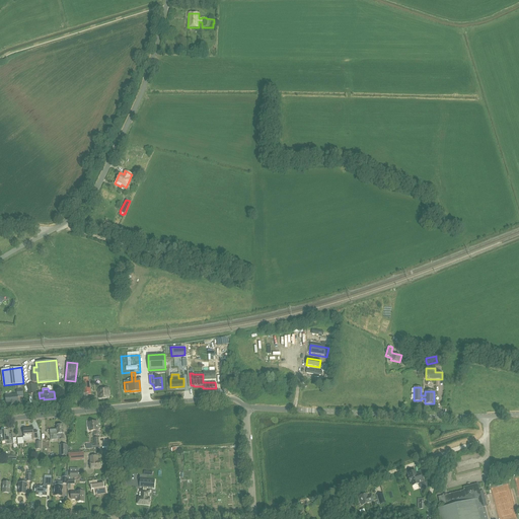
[(98,389),(99,398),(109,397),(108,388),(98,389)]
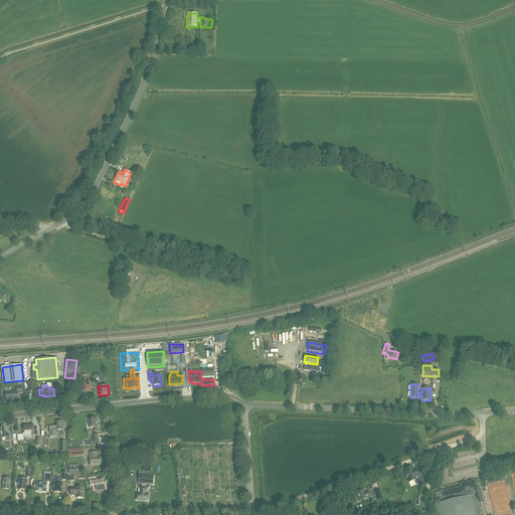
[(17,390),(6,392),(6,400),(18,399),(18,393),(23,392),(22,386),(17,386),(17,390)]
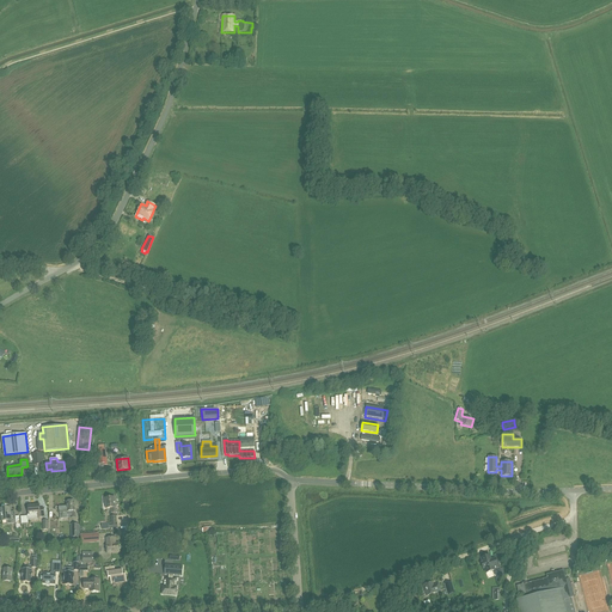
[(116,512),(115,497),(105,497),(106,508),(111,508),(112,512),(116,512)]
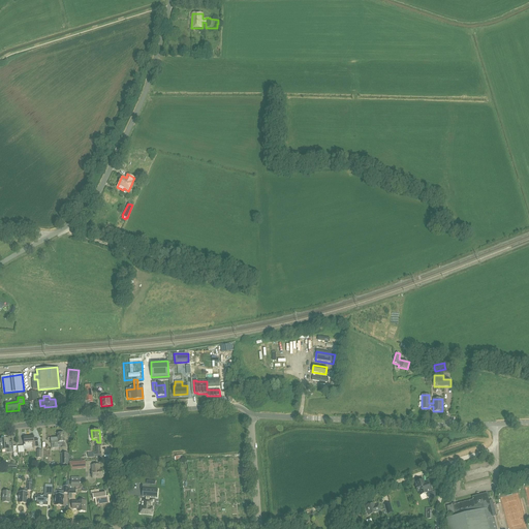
[(58,437),(51,437),(52,448),(59,447),(59,442),(62,441),(63,447),(65,447),(65,445),(64,433),(58,434),(58,437)]
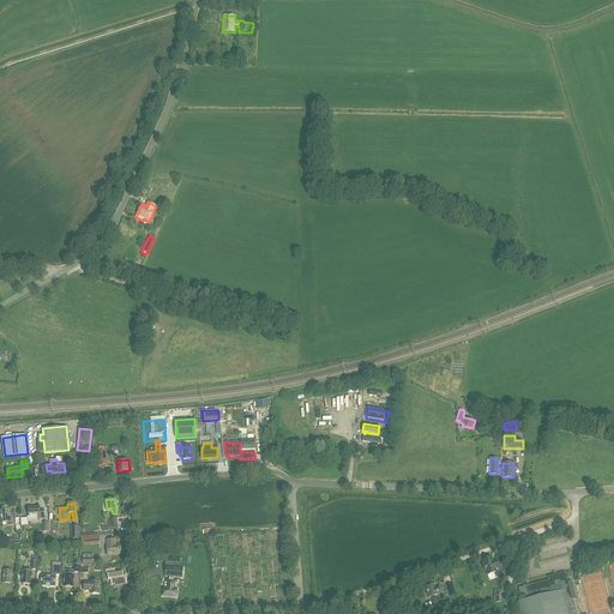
[(28,507),(29,509),(28,509),(26,509),(26,511),(28,512),(29,512),(29,516),(37,515),(37,518),(44,517),(43,510),(40,510),(40,506),(28,507)]
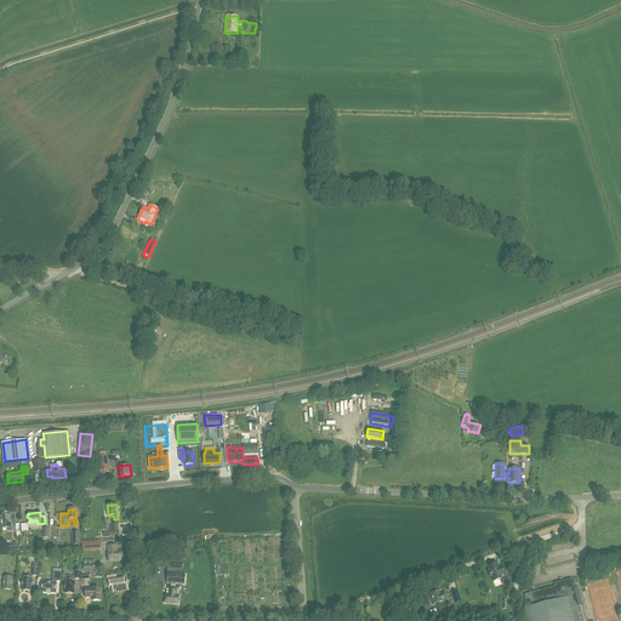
[(7,531),(16,530),(17,537),(17,539),(21,539),(21,536),(20,523),(16,524),(16,522),(11,522),(10,514),(0,516),(1,528),(6,528),(7,531)]
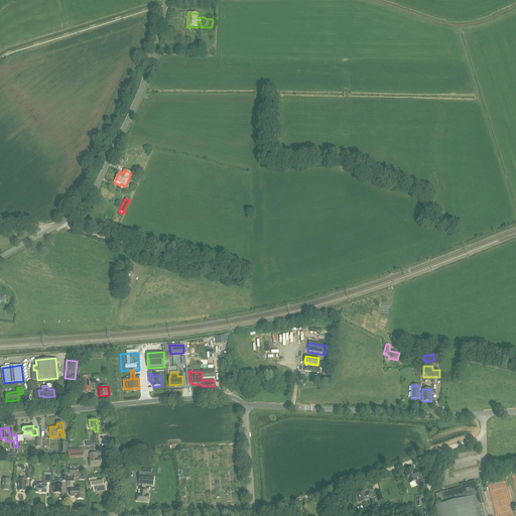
[(97,453),(90,454),(91,459),(90,459),(91,466),(101,465),(101,458),(98,458),(97,453)]
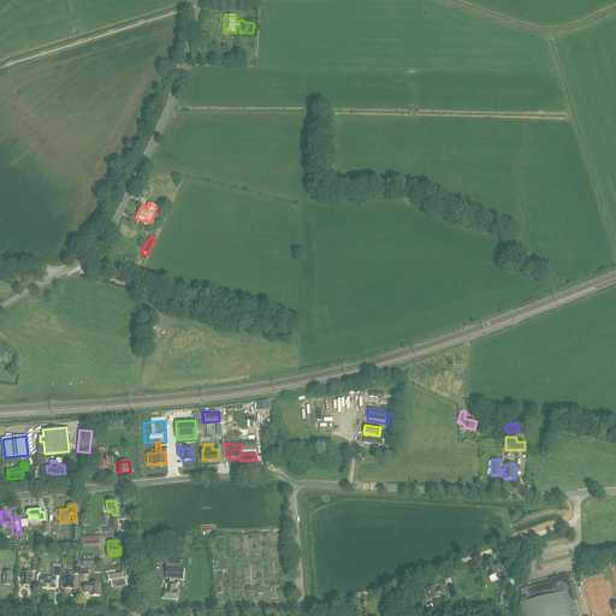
[(93,567),(93,558),(93,556),(83,556),(83,560),(83,568),(87,568),(87,567),(93,567)]
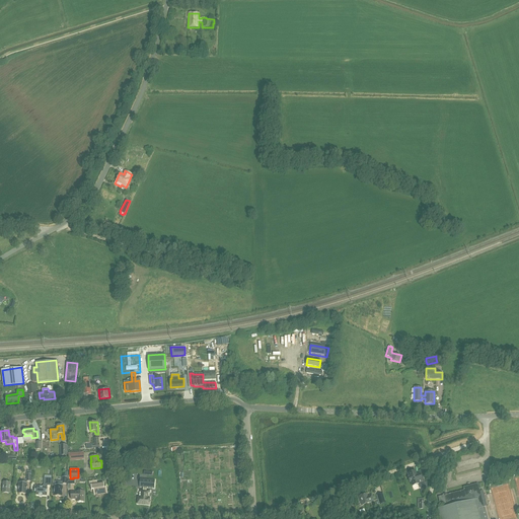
[(18,490),(18,494),(26,495),(26,490),(27,490),(27,486),(26,486),(27,483),(26,483),(27,482),(30,482),(31,471),(27,471),(26,479),(24,479),(24,483),(19,483),(19,486),(18,486),(18,490)]
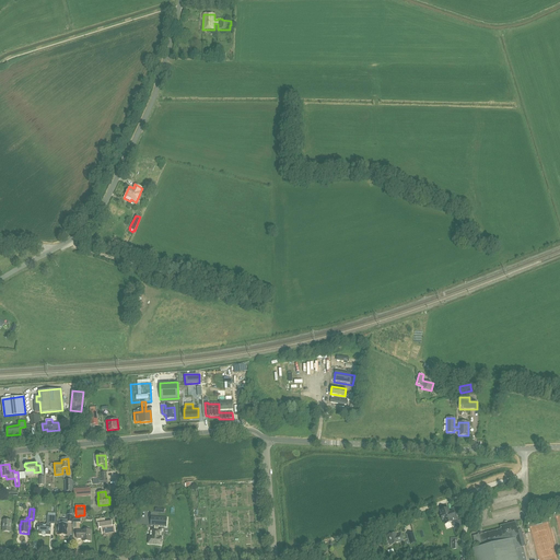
[(447,509),(440,511),(442,515),(441,515),(442,521),(443,520),(445,524),(452,522),(453,523),(456,522),(453,512),(450,513),(447,509)]
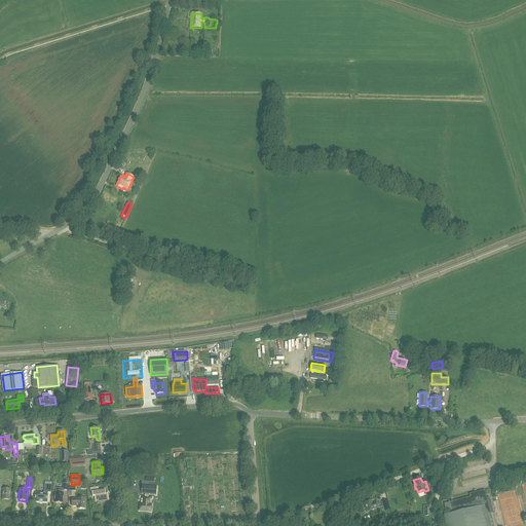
[(55,498),(54,502),(63,503),(63,499),(64,499),(64,495),(64,492),(64,490),(67,491),(68,484),(64,483),(64,489),(55,488),(55,494),(54,494),(54,498),(55,498)]
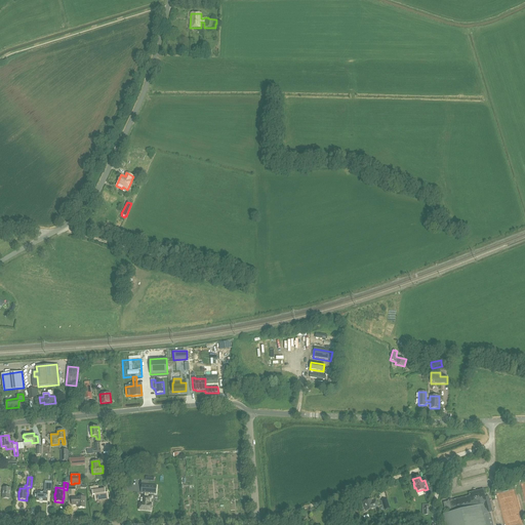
[(51,491),(51,484),(45,483),(44,492),(43,491),(43,493),(36,492),(35,500),(47,501),(47,493),(47,491),(51,491)]
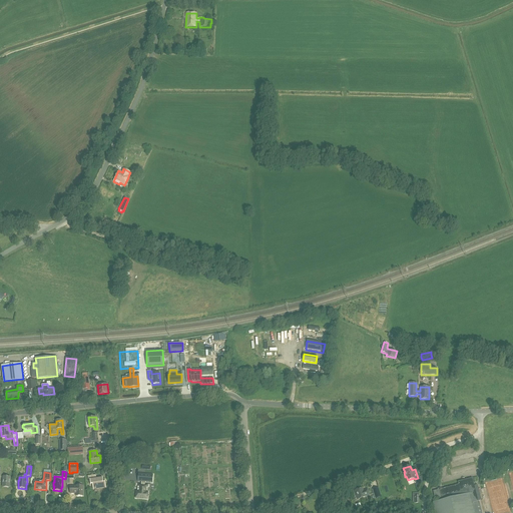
[(138,473),(138,482),(141,482),(145,482),(152,483),(153,475),(138,473)]
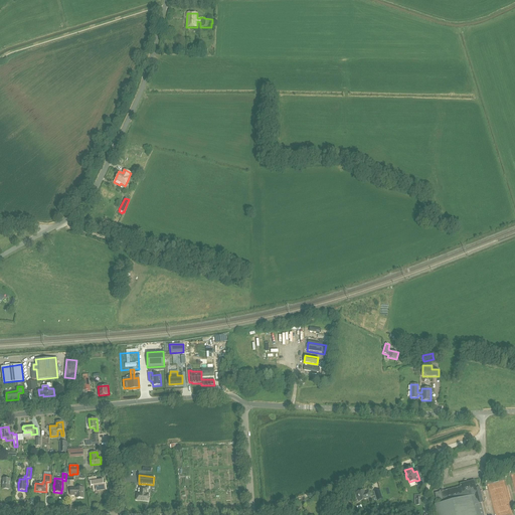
[(91,487),(93,486),(94,492),(107,490),(106,483),(104,484),(103,480),(97,480),(97,477),(88,478),(89,482),(91,482),(91,487)]
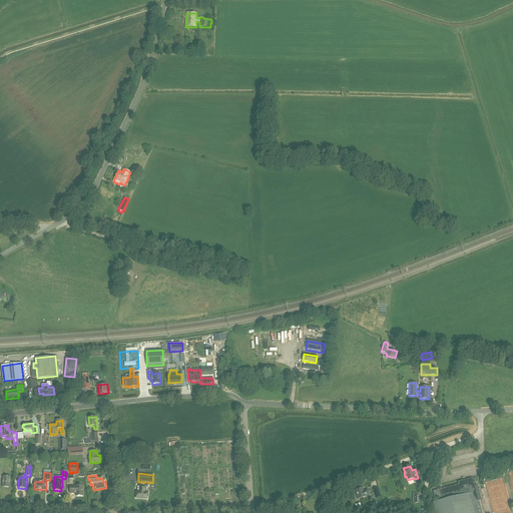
[(475,512),(472,503),(478,501),(472,478),(458,482),(458,485),(433,491),(434,496),(437,495),(439,501),(436,502),(432,503),(435,512),(475,512)]
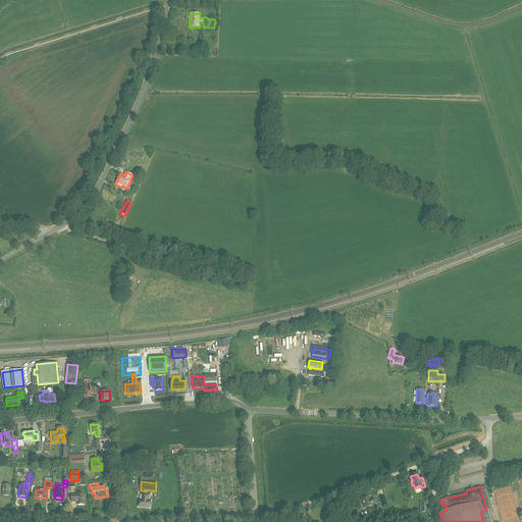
[(139,500),(138,507),(150,508),(151,501),(150,501),(150,496),(150,493),(148,492),(148,490),(144,490),(144,492),(141,492),(140,500),(139,500)]
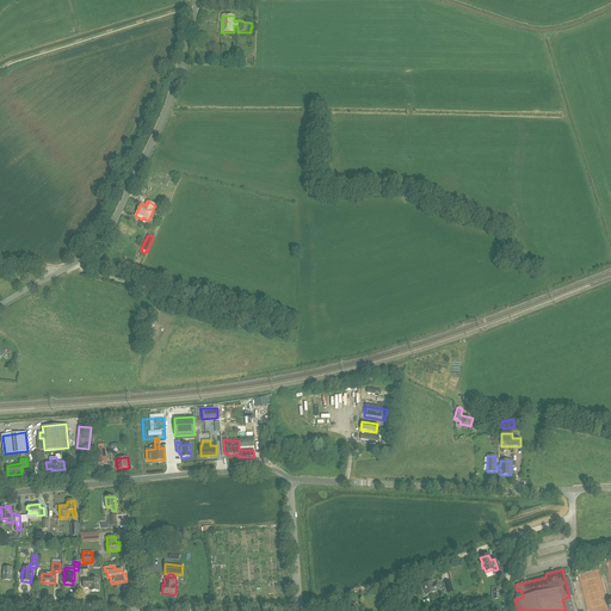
[(99,591),(99,578),(91,578),(91,579),(84,579),(84,587),(91,587),(91,591),(99,591)]
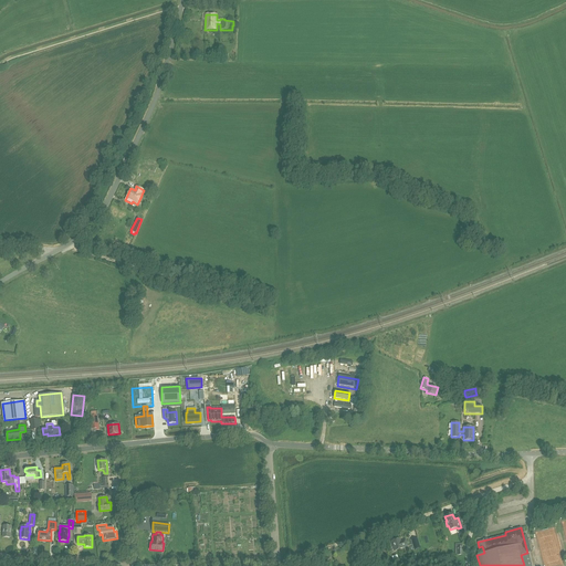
[(410,540),(413,551),(421,548),(418,537),(410,540)]
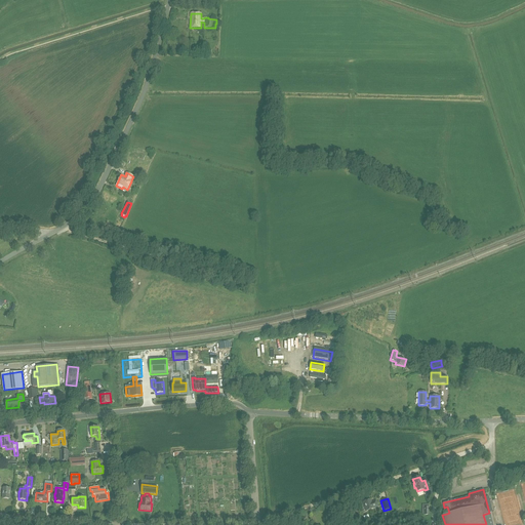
[(370,499),(363,501),(366,511),(373,509),(373,508),(377,506),(375,501),(372,502),(371,501),(370,499)]
